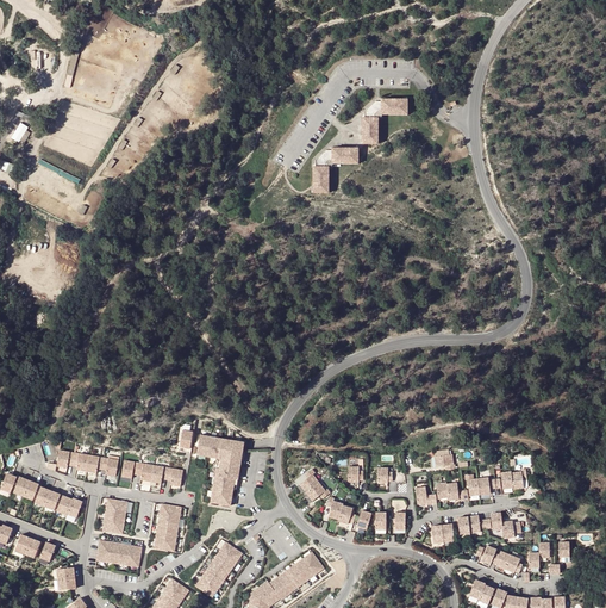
[(382,103),(369,116),(369,121),(369,148),(379,148),(379,119),(386,111),(388,111),(416,111),(416,101),(388,101),(382,101),(382,103)]
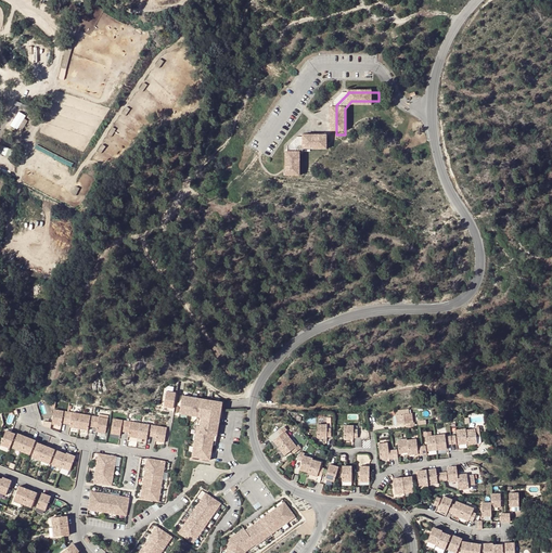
[(379,101),(354,101),(351,101),(345,108),(345,134),(348,134),(348,110),(354,104),(379,104),(379,101)]
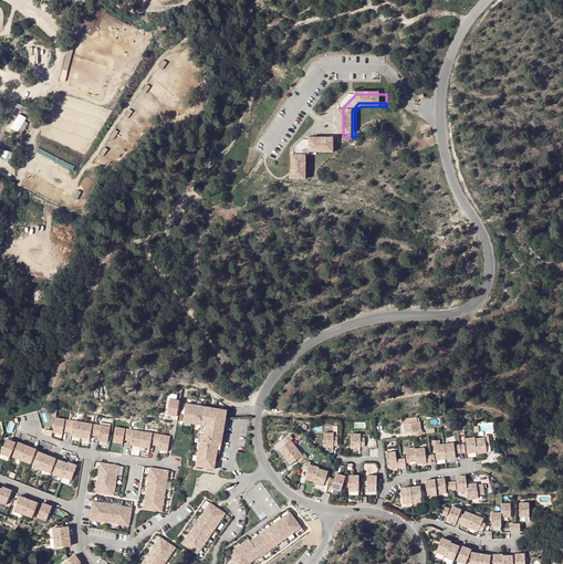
[(306,144),(293,156),(292,186),(301,187),(302,159),(310,153),(335,153),(335,144),(306,144)]
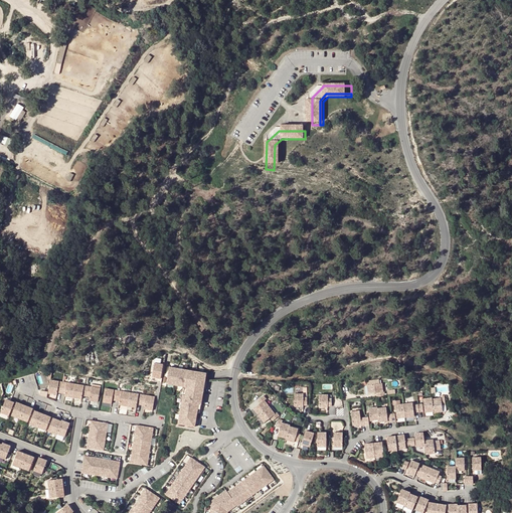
[(278,147),(283,142),(305,142),(305,139),(282,139),(275,145),(274,170),(278,170),(278,147)]
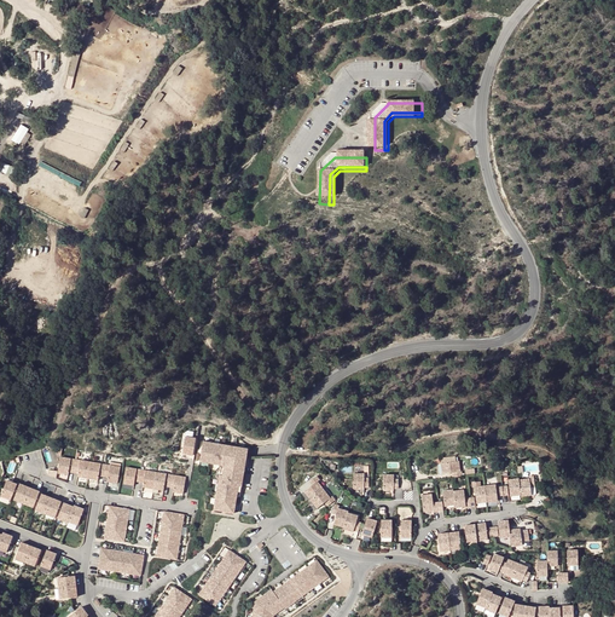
[(199,440),(195,439),(196,434),(189,433),(184,455),(196,459),(199,440)]
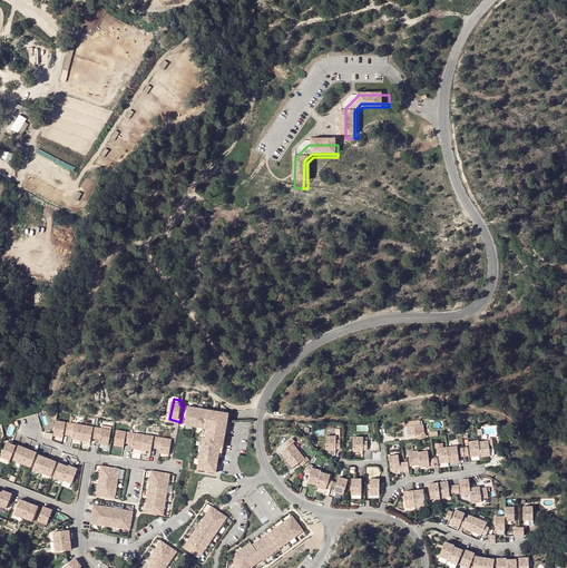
[(234,415),(192,408),(188,428),(206,431),(201,472),(218,477),(224,449),(227,450),(234,415)]
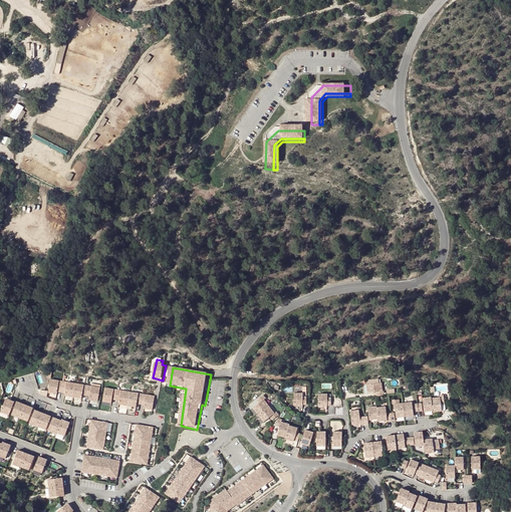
[(53,379),(51,394),(59,395),(60,392),(61,389),(64,390),(66,381),(53,379)]
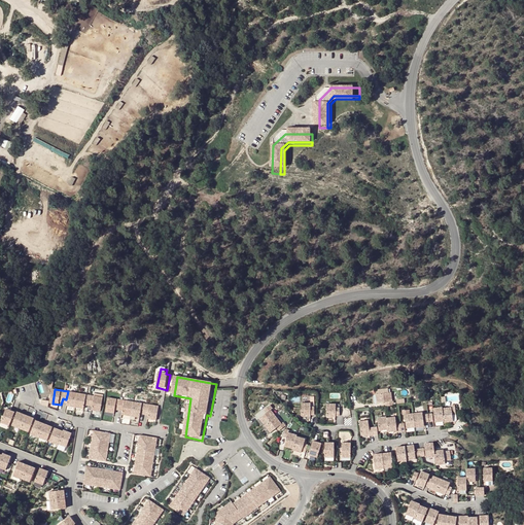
[(406,390),(390,393),(391,401),(399,400),(399,405),(408,404),(406,390)]
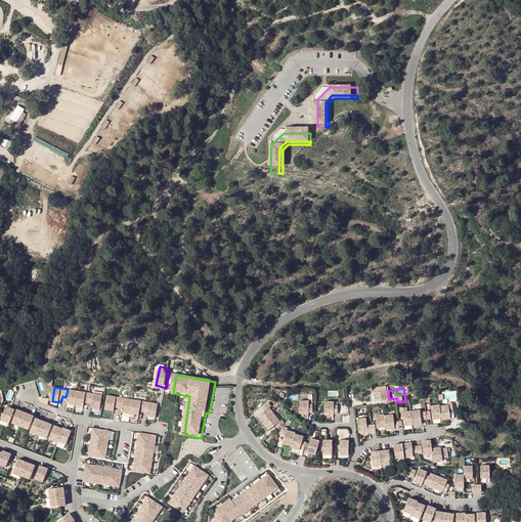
[(80,391),(68,389),(66,397),(70,397),(69,400),(69,404),(77,405),(80,391)]
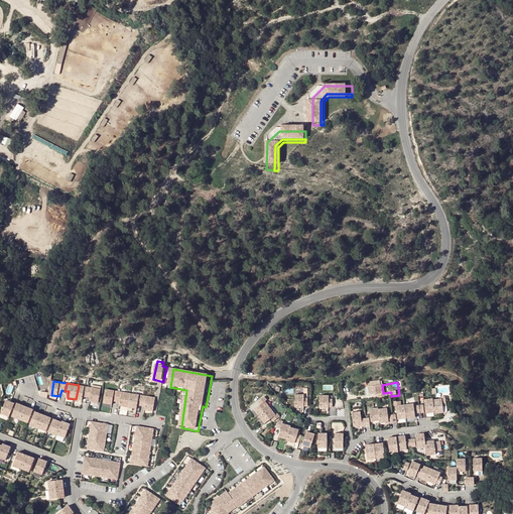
[(79,385),(76,399),(85,401),(86,397),(86,394),(90,395),(91,388),(79,385)]
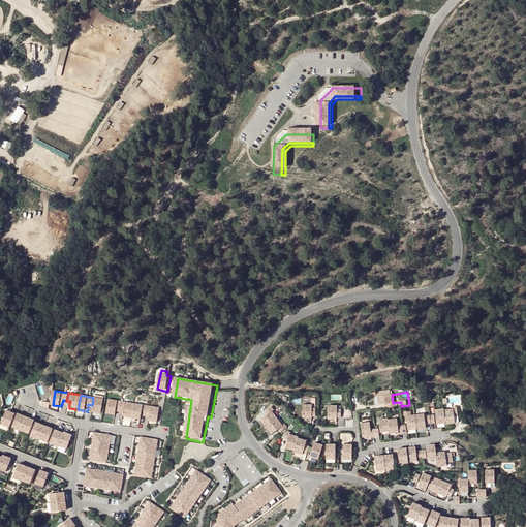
[(105,400),(93,398),(92,405),(95,406),(95,408),(94,412),(103,413),(105,400)]
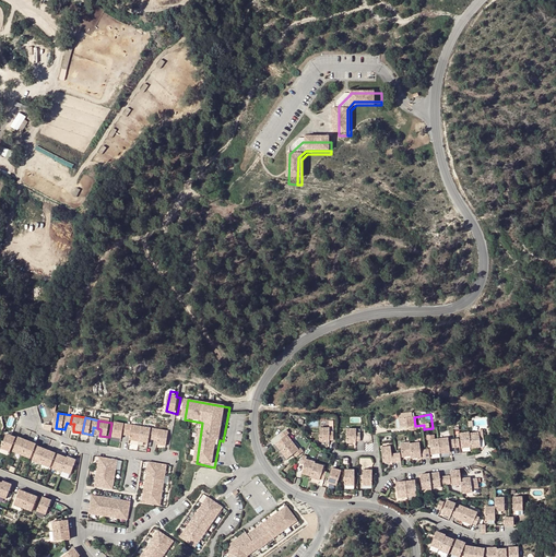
[(117,423),(115,437),(123,439),(125,435),(125,433),(129,433),(130,425),(117,423)]
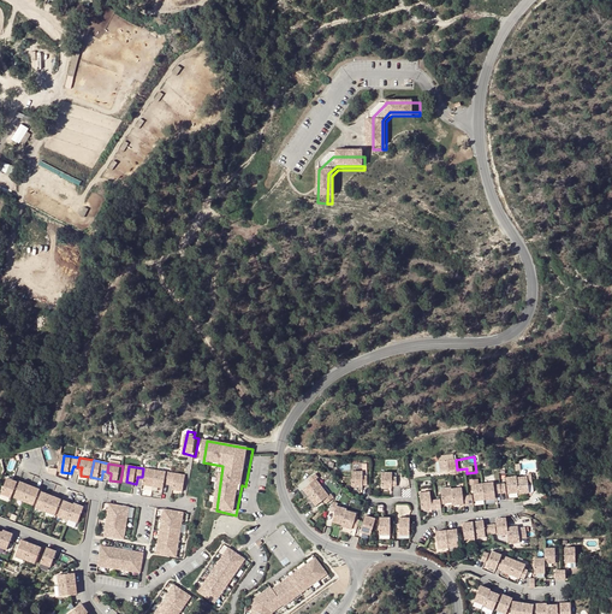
[(158,471),(143,468),(142,477),(147,478),(146,480),(146,485),(155,486),(158,471)]
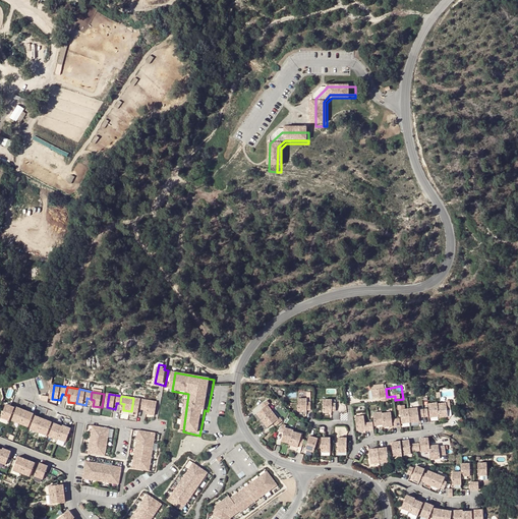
[(146,400),(133,398),(131,411),(139,413),(140,409),(140,407),(145,408),(146,400)]
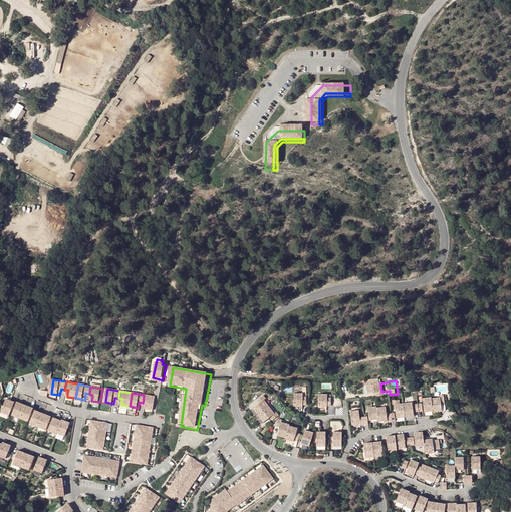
[(294,393),(294,407),(303,407),(303,399),(306,399),(306,393),(294,393)]
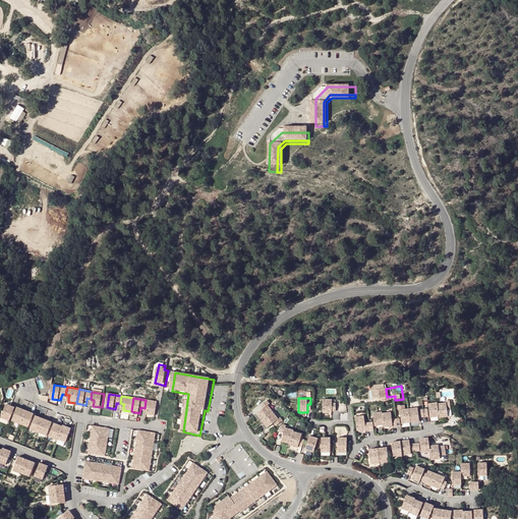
[(323,412),(332,412),(332,404),(335,404),(335,398),(323,398),(323,412)]
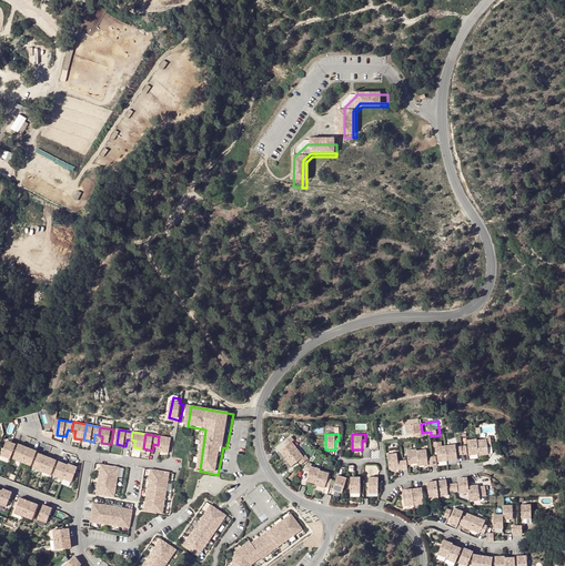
[(173,438),(159,436),(158,445),(162,445),(161,448),(161,452),(171,454),(173,438)]
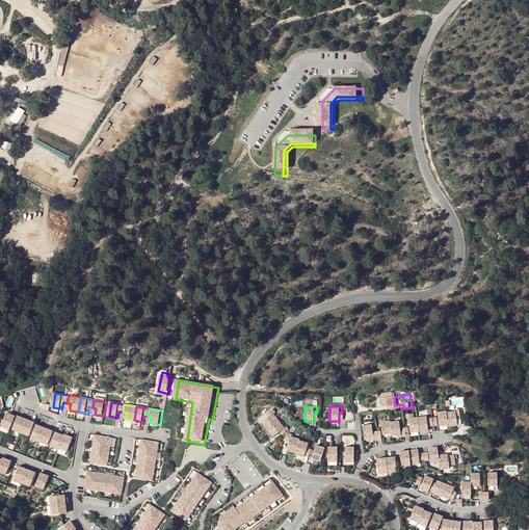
[(262,423),(268,430),(280,421),(273,414),(274,413),(272,409),(266,415),(269,418),(262,423)]
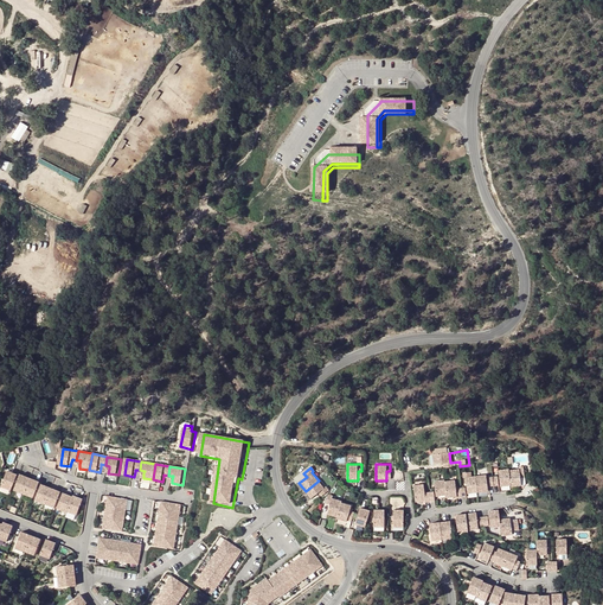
[(507,467),(498,469),(500,485),(510,484),(507,469),(507,467)]
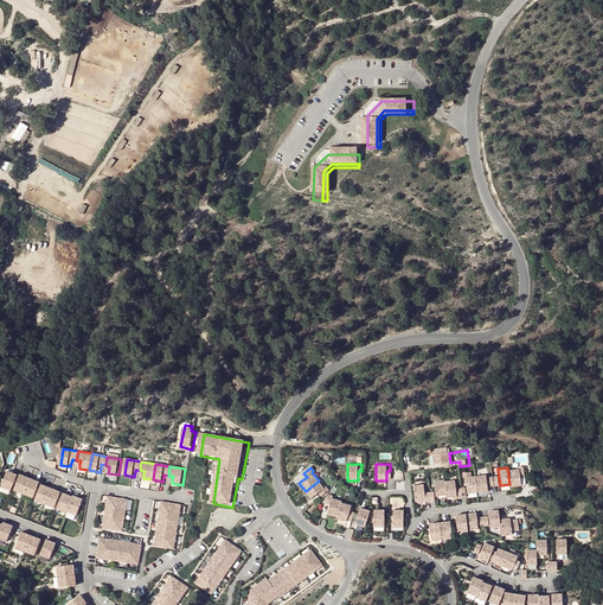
[(523,467),(507,469),(510,484),(511,485),(520,484),(519,477),(524,476),(523,467)]
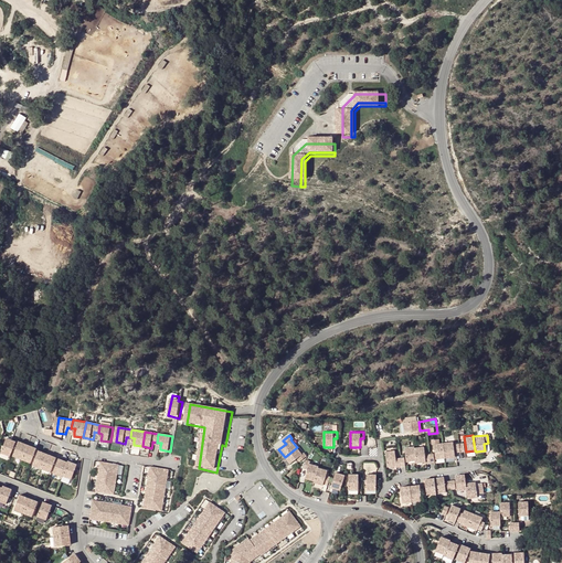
[(20,443),(10,439),(4,455),(13,458),(20,443)]
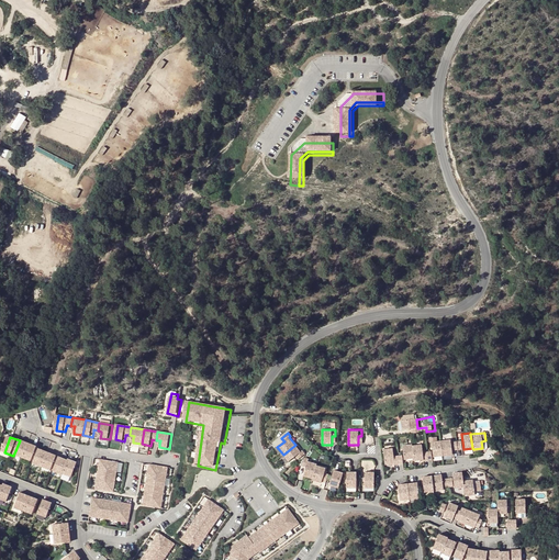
[(449,439),(439,440),(442,457),(451,455),(449,439)]
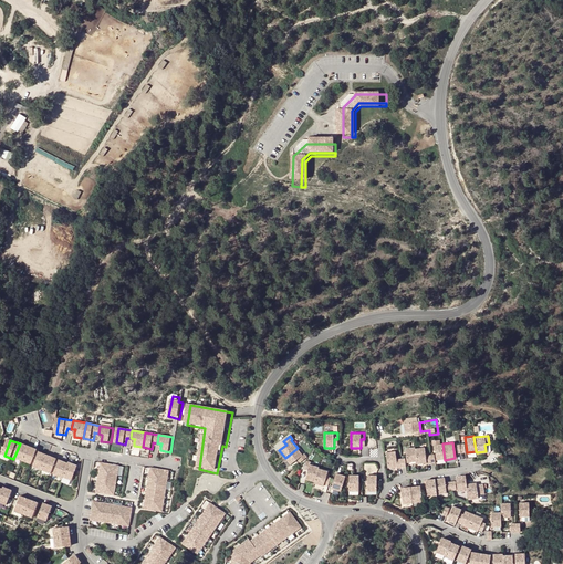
[(31,447),(22,444),(17,459),(25,462),(31,447)]
